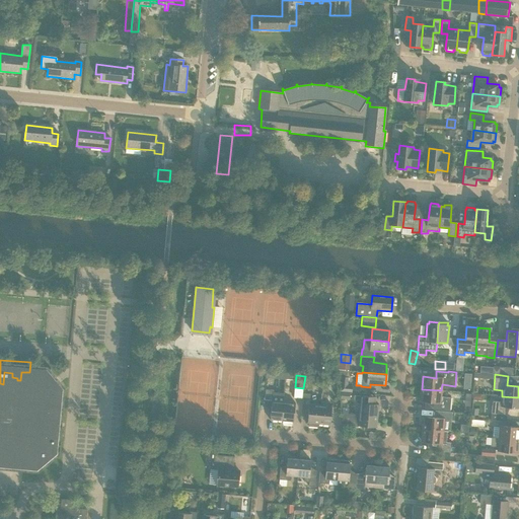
[(341,391),(353,392),(353,385),(348,385),(349,377),(342,376),(341,391)]
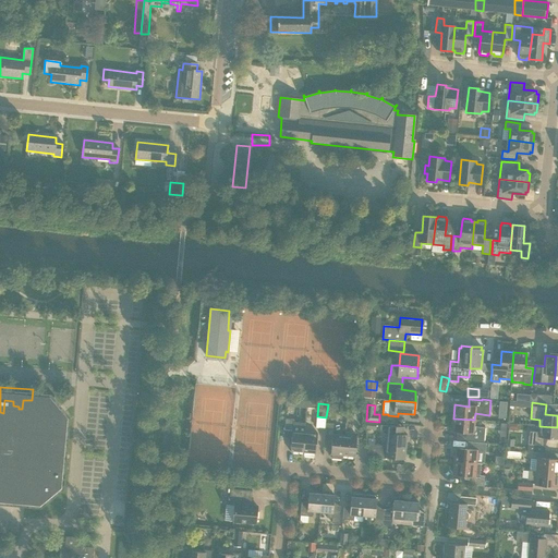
[(474,420),(453,419),(452,432),(465,433),(465,440),(484,443),(485,428),(474,427),(474,420)]
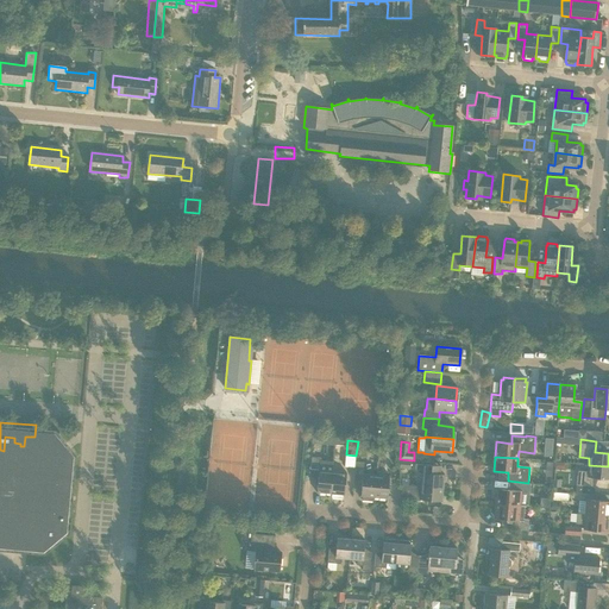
[(331,495),(333,471),(333,464),(320,463),(320,458),(312,458),(311,476),(319,476),(316,494),(331,495)]
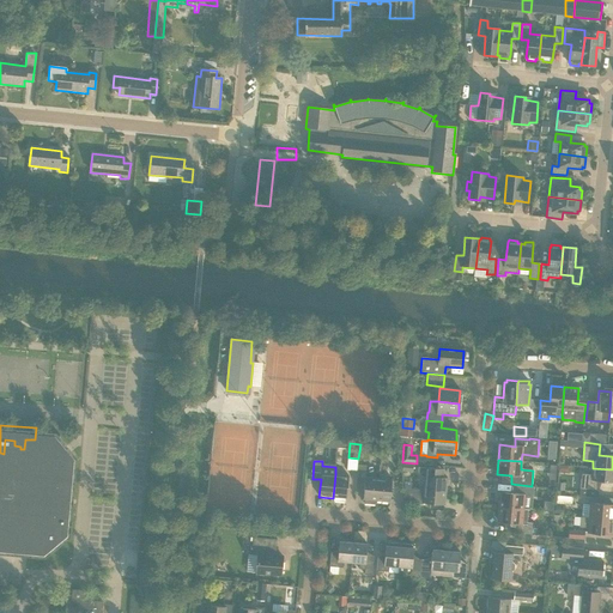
[(377,502),(378,479),(365,478),(366,466),(358,466),(357,484),(364,484),(363,501),(364,501),(364,503),(376,504),(376,502),(377,502)]
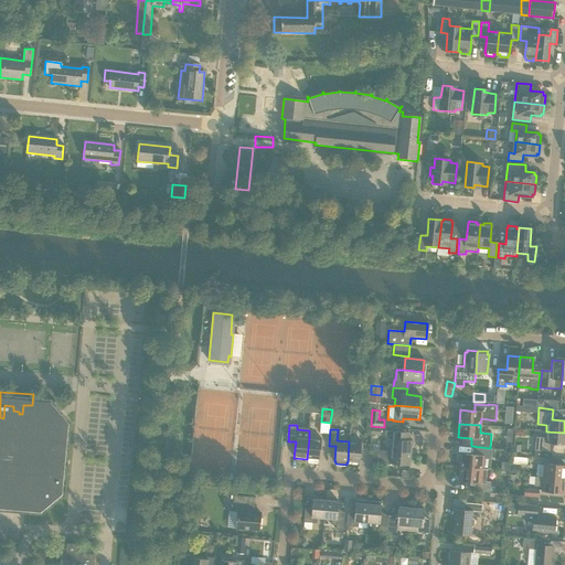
[(391,451),(412,454),(413,441),(403,440),(403,433),(385,430),(385,435),(388,439),(391,439),(391,451)]
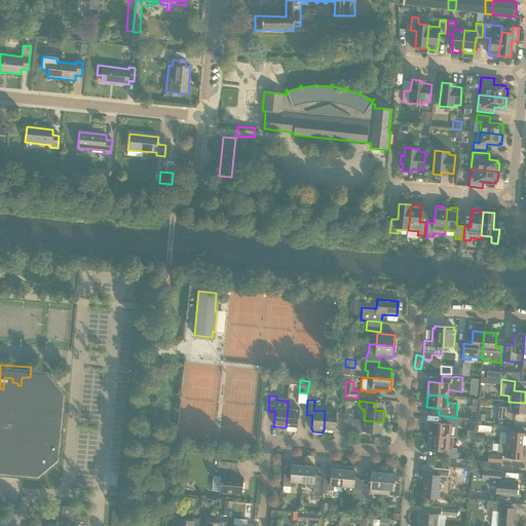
[(525,403),(509,402),(508,408),(499,407),(497,426),(511,427),(512,413),(525,414),(525,403)]
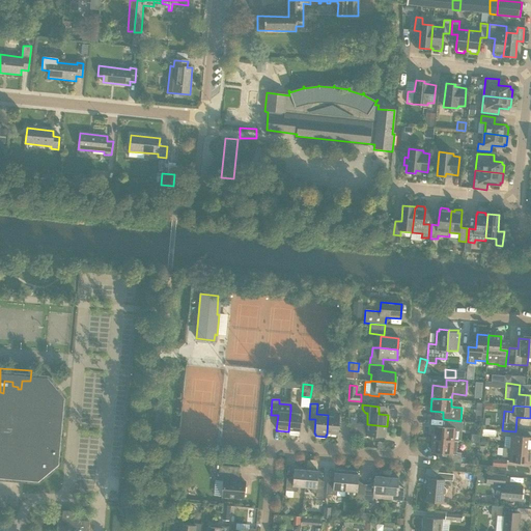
[(290,411),(288,431),(289,431),(289,434),(300,435),(300,432),(302,412),(290,411)]
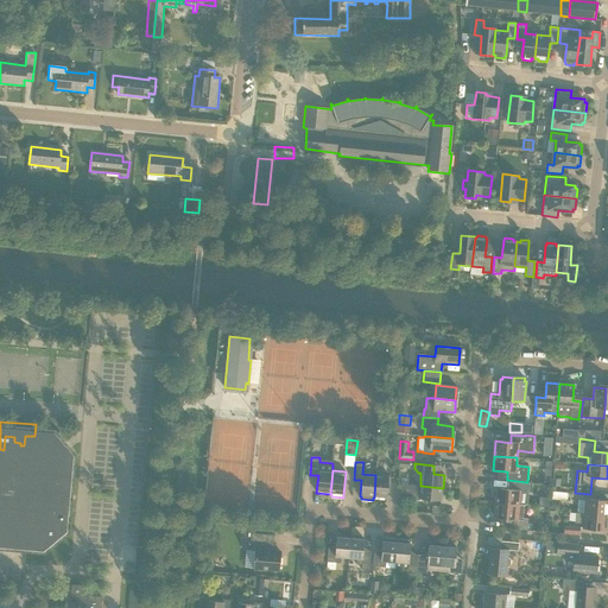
[(375,475),(374,498),(387,499),(390,476),(375,475)]
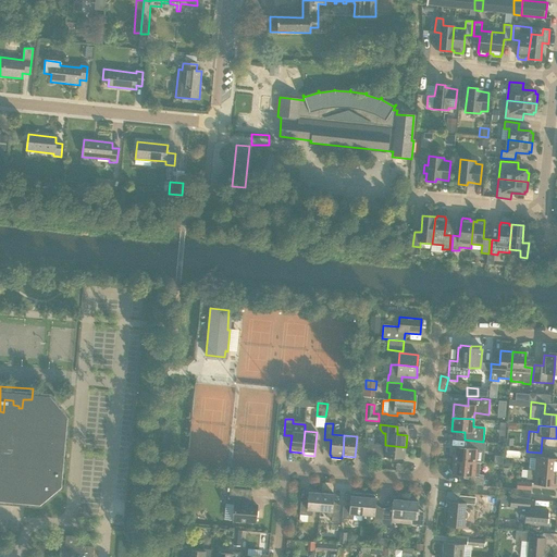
[(455,448),(454,461),(475,463),(477,449),(482,450),(483,443),(470,442),(469,449),(455,448)]
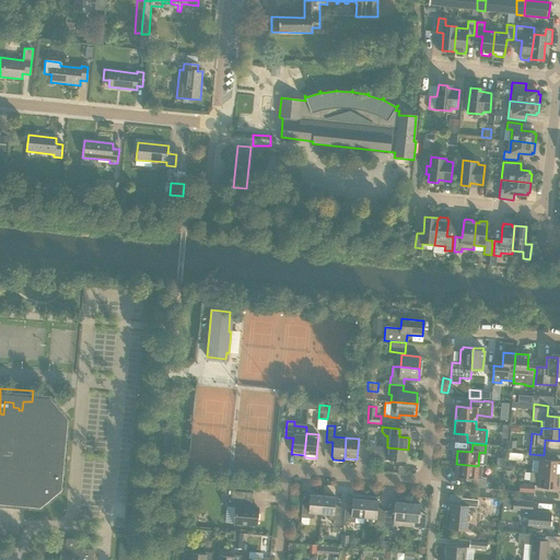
[(408,450),(387,447),(370,446),(369,451),(369,454),(377,454),(377,458),(386,458),(385,461),(407,462),(408,450)]
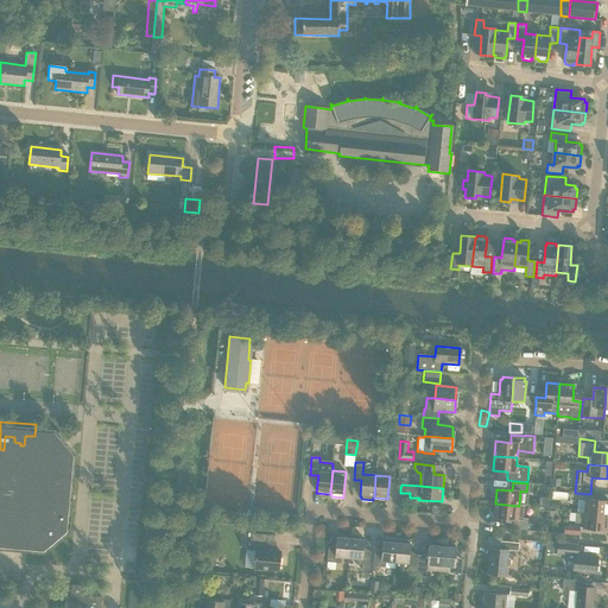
[(552,499),(567,501),(568,493),(553,492),(552,499)]
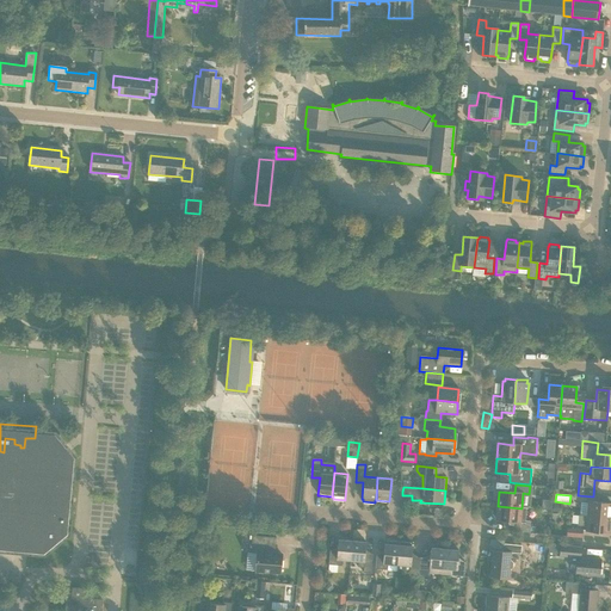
[(542,506),(542,508),(551,510),(553,500),(550,500),(542,506)]
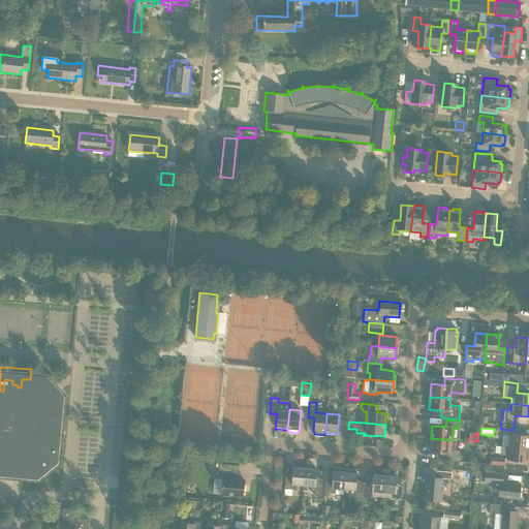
[(508,447),(528,449),(528,446),(528,436),(510,435),(509,446),(508,447)]
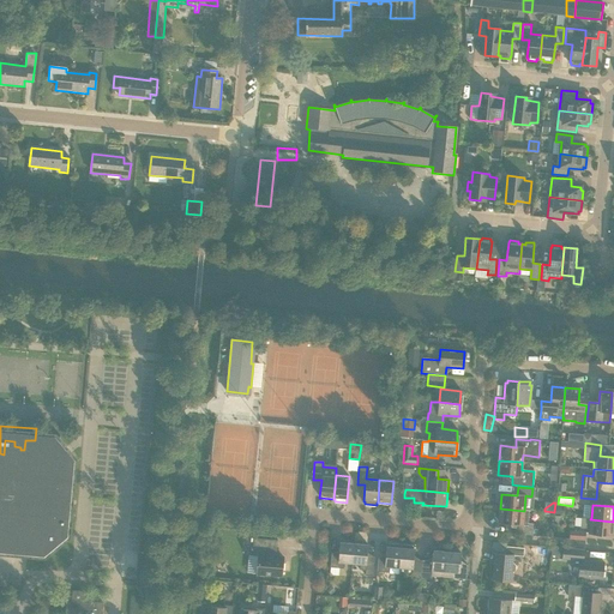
[(524,511),(500,509),(499,523),(516,524),(515,534),(533,535),(534,524),(528,524),(529,511),(524,511)]
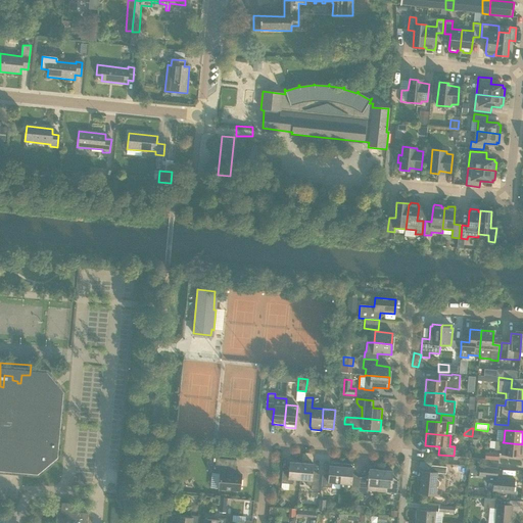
[(503,442),(504,441),(495,440),(495,449),(503,450),(502,455),(522,457),(522,444),(503,442)]
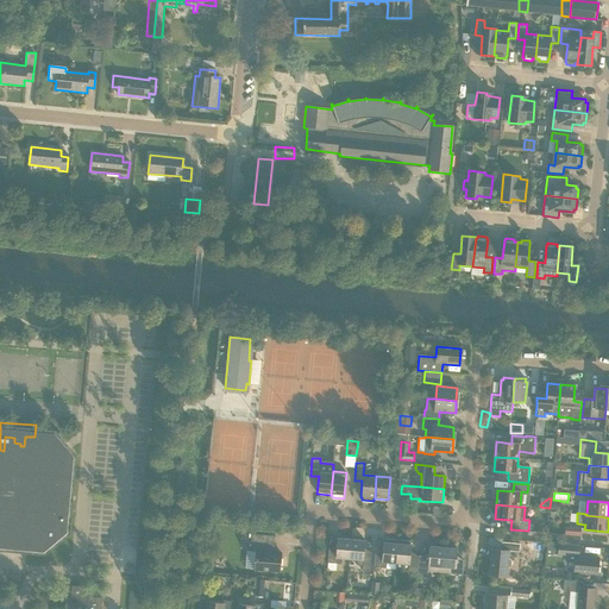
[(255,570),(280,572),(281,553),(274,553),(275,537),(251,534),(250,552),(256,552),(255,570)]
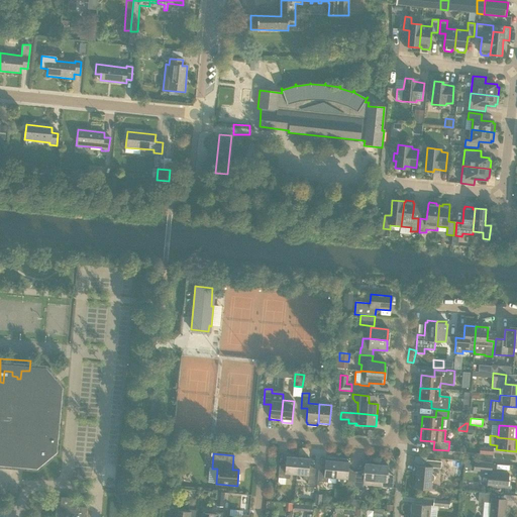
[(409,463),(417,463),(418,455),(410,455),(409,463)]
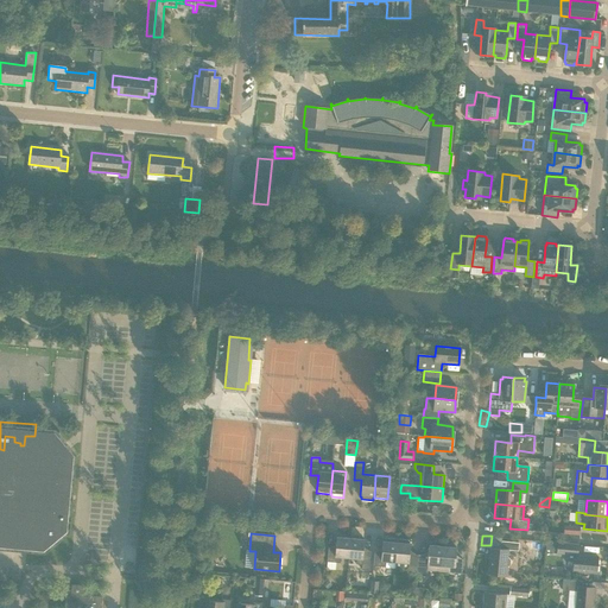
[(349,558),(350,539),(336,538),(336,549),(328,549),(327,563),(341,564),(341,558),(349,558)]
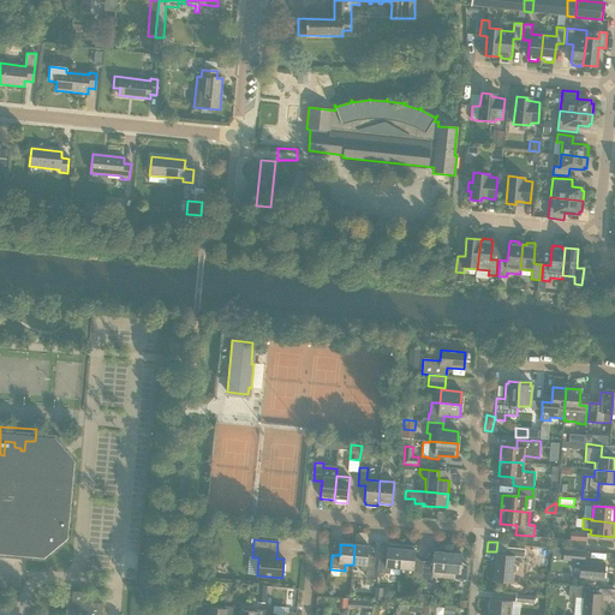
[(399,574),(401,545),(389,544),(388,548),(387,548),(386,560),(378,559),(377,573),(399,574)]
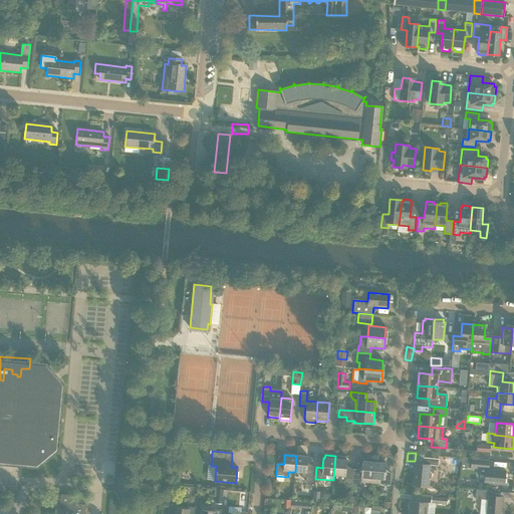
[(296,456),(295,472),(301,473),(301,478),(306,478),(305,482),(312,483),(313,467),(307,466),(308,457),(296,456)]
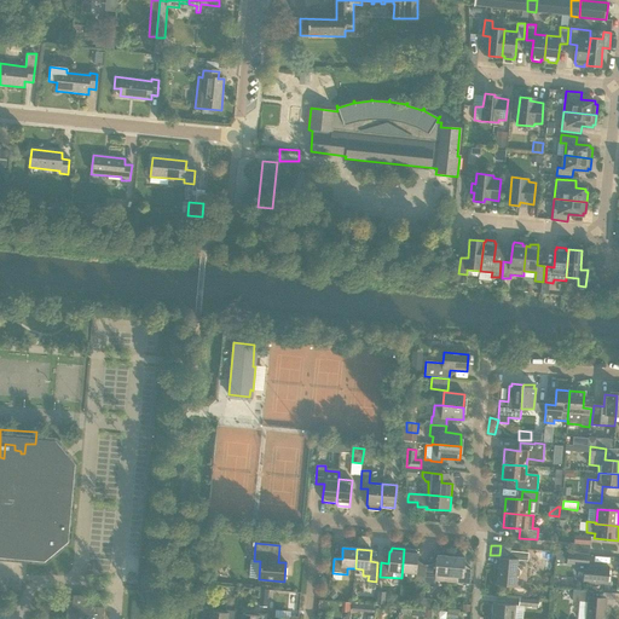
[(424,584),(427,566),(417,566),(418,554),(416,554),(417,550),(404,549),(401,578),(415,579),(415,583),(424,584)]
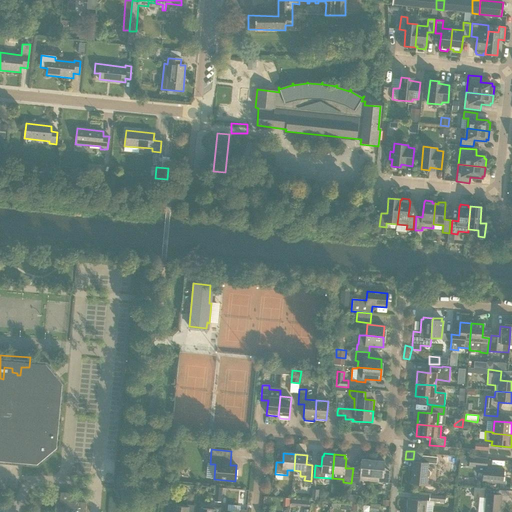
[(425,485),(426,478),(427,478),(429,476),(430,472),(428,470),(427,469),(427,463),(436,464),(437,457),(422,456),(422,463),(414,462),(412,484),(425,485)]
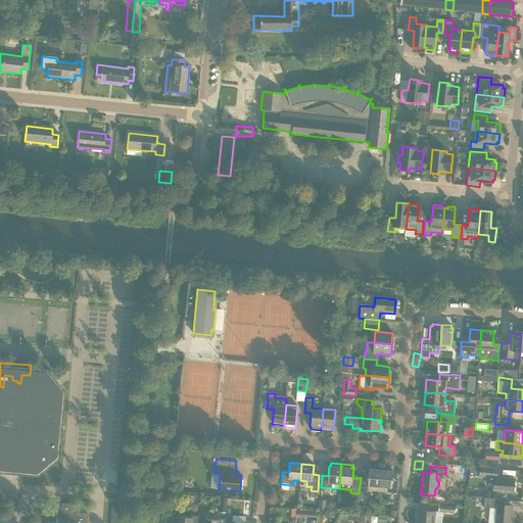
[(497,469),(479,467),(479,477),(488,478),(488,486),(493,486),(492,491),(513,493),(515,479),(496,478),(497,469)]
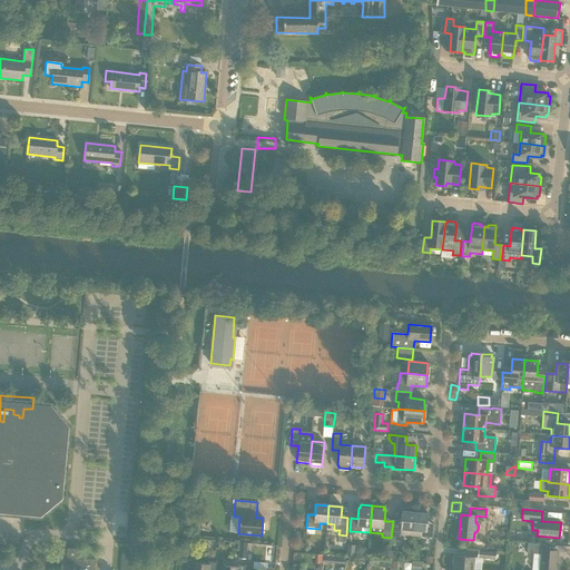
[(393,521),(391,538),(401,539),(401,530),(413,531),(415,513),(402,512),(401,522),(393,521)]
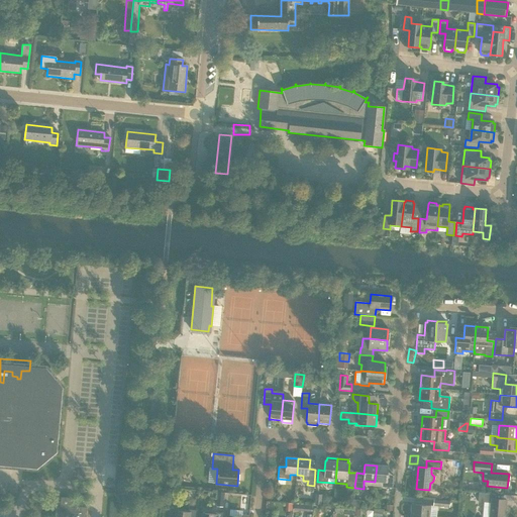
[(377,466),(375,482),(382,482),(382,487),(393,488),(394,477),(388,476),(388,467),(377,466)]
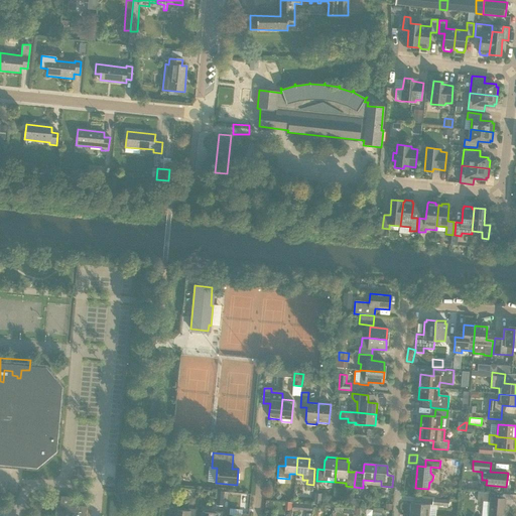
[(505,500),(494,499),(495,493),(478,491),(478,501),(490,502),(488,515),(503,515),(504,504),(505,504),(505,500)]
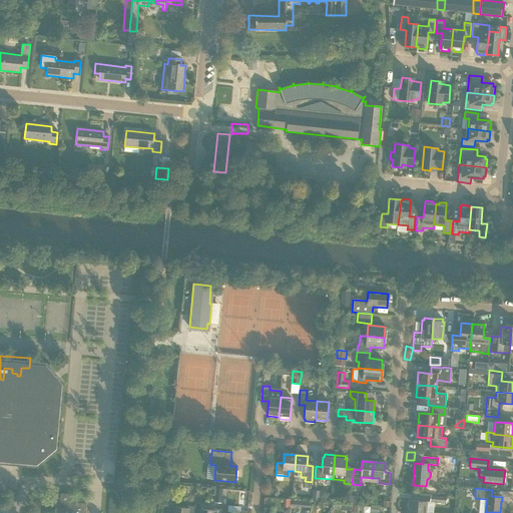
[(431,495),(430,502),(446,503),(447,497),(431,495)]
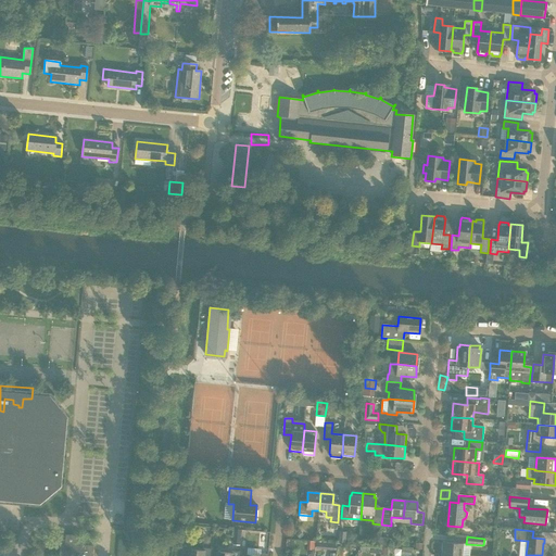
[(77,544),(77,541),(55,540),(54,553),(61,554),(60,555),(87,555),(88,544),(77,544)]
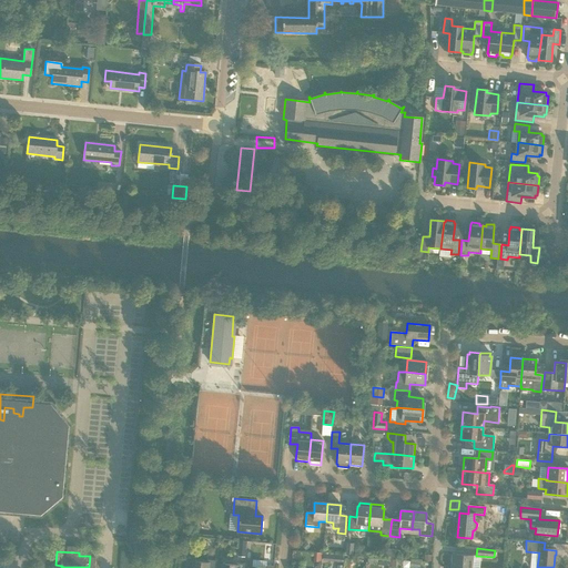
[(452,567),(466,567),(472,567),(474,556),(453,554),(452,567)]
